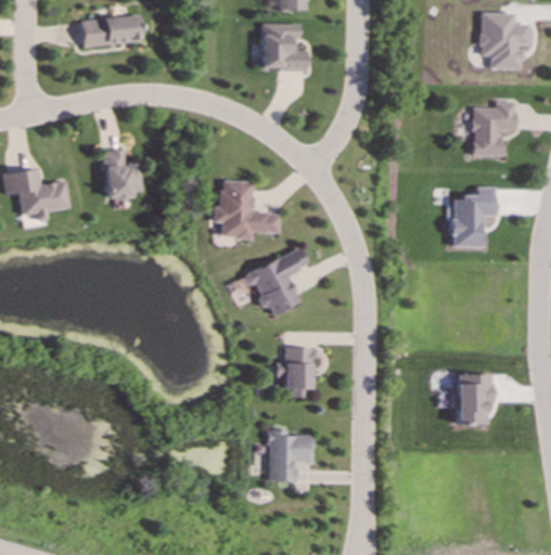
[(279,0),(280,10),(305,11),(305,0),(309,0),(279,0)]
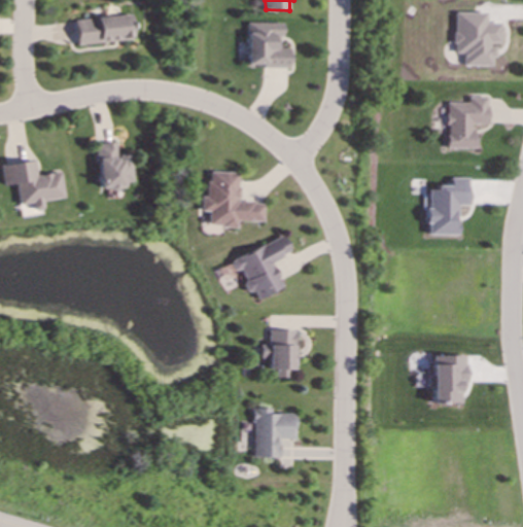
[(466,66),(497,66),(497,44),(507,44),(506,24),(490,24),(489,12),(458,12),(458,54),(466,54),(466,66)]
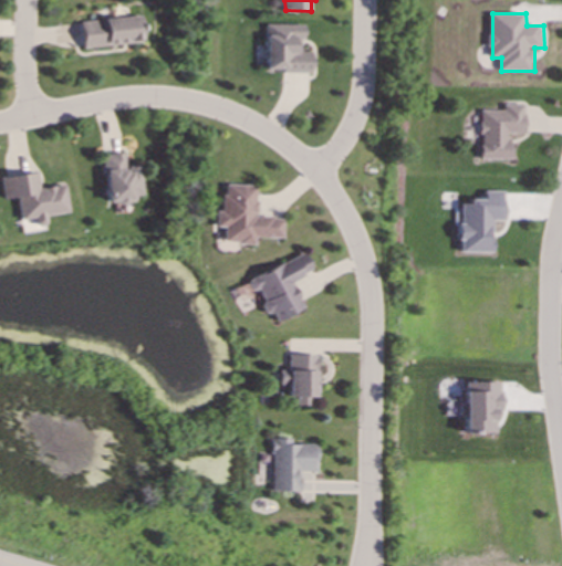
[(83,22),(86,50),(145,43),(143,16),(83,22)]
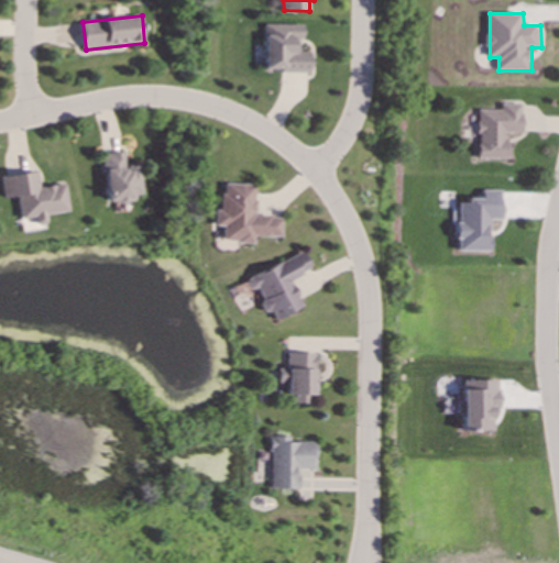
[(313,72),(314,52),(304,52),(305,25),(267,24),(267,72),(313,72)]
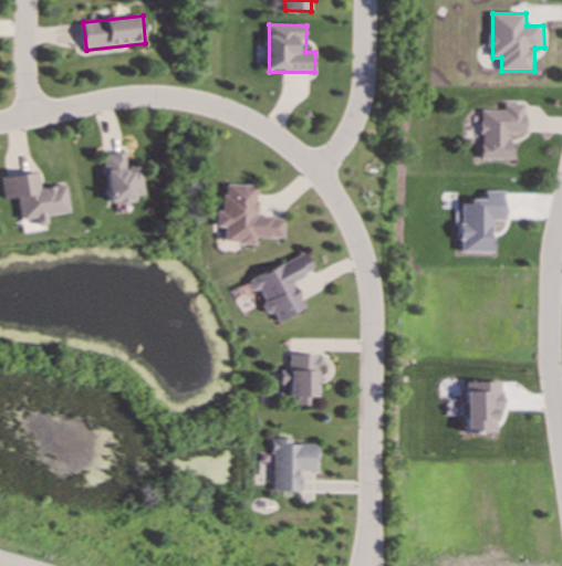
[(514,159),(516,135),(528,135),(528,104),(507,104),(507,111),(485,111),(484,159),(514,159)]
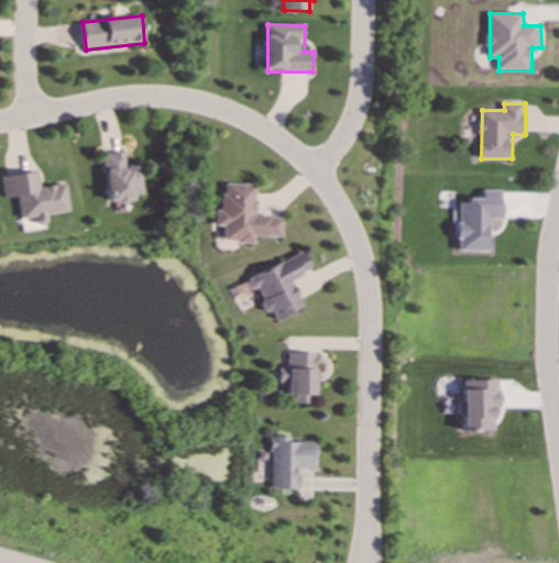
[(145,166),(128,166),(128,153),(107,153),(109,202),(136,202),(136,196),(145,195),(145,166)]
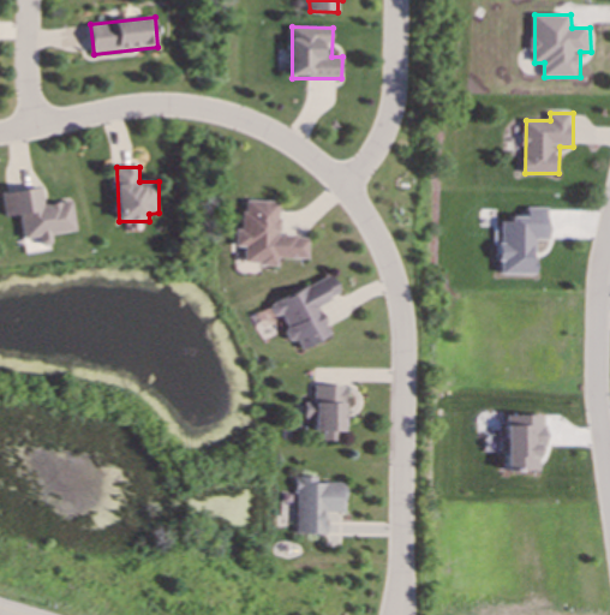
[(27,239),(41,237),(42,246),(55,244),(54,234),(78,231),(75,201),(47,206),(45,187),(5,193),(9,218),(22,215),(27,239)]
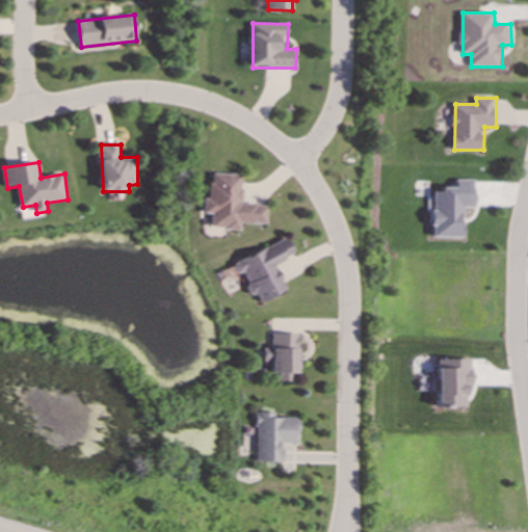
[(269,223),(269,205),(244,204),(245,175),(213,174),(213,198),(207,198),(207,213),(214,213),(214,229),(243,230),(243,223),(269,223)]
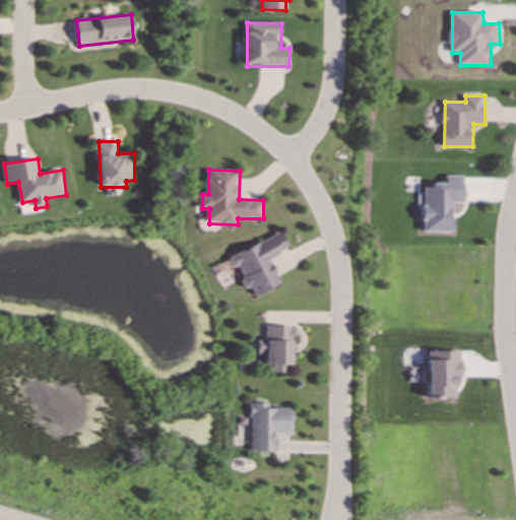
[(454,233),(455,203),(465,203),(466,176),(448,176),(448,185),(427,185),(425,232),(454,233)]
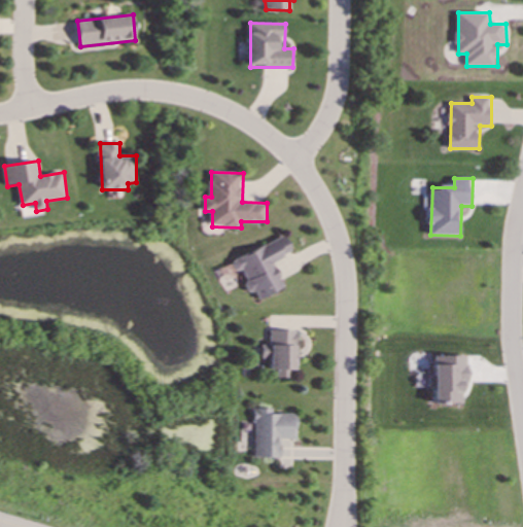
[(260,299),(286,288),(275,260),(293,253),(287,237),(233,259),(238,273),(243,271),(252,292),(257,290),(260,299)]
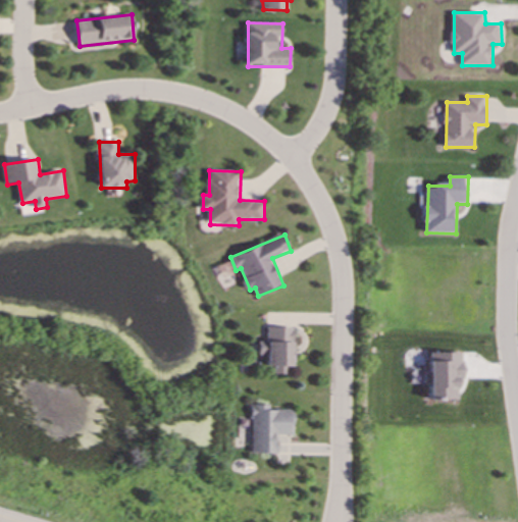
[(261,355),(269,356),(269,366),(276,366),(276,374),(288,374),(288,367),(295,367),(296,327),(269,327),(269,342),(261,342),(261,355)]
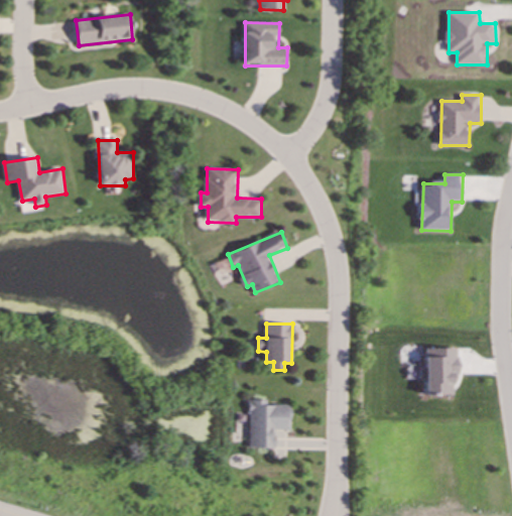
[(455,394),(455,374),(460,374),(459,349),(426,349),(426,395),(455,394)]
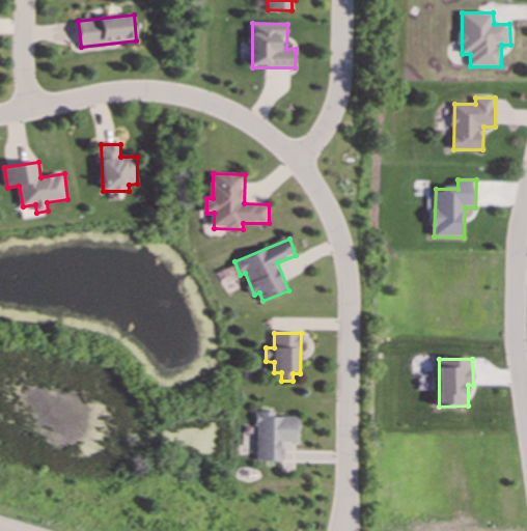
[(284,462),(285,442),(300,443),(301,417),(276,417),(276,412),(258,412),(257,460),(284,462)]
